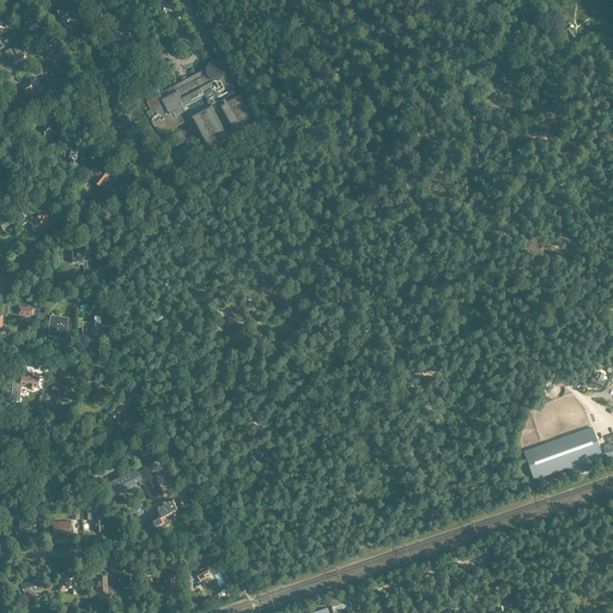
[(71,17),(68,13),(67,8),(70,8),(71,10),(74,8),(71,0),(68,1),(68,2),(62,5),(62,6),(56,8),(61,20),(71,17)]
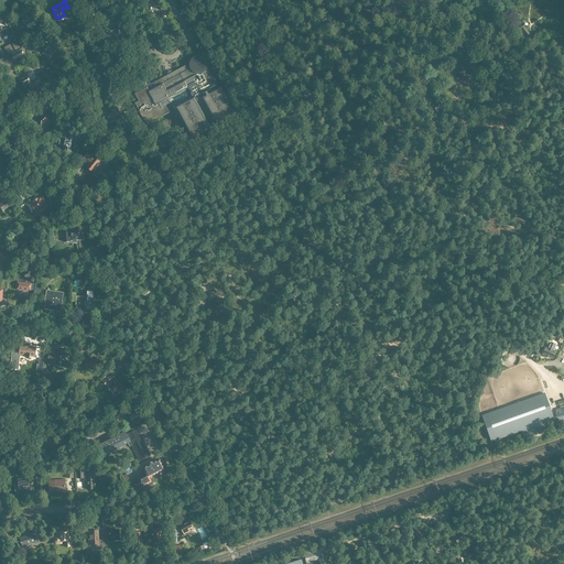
[(24,25),(25,25),(35,21),(32,13),(28,14),(28,17),(22,19),(23,22),(24,25)]
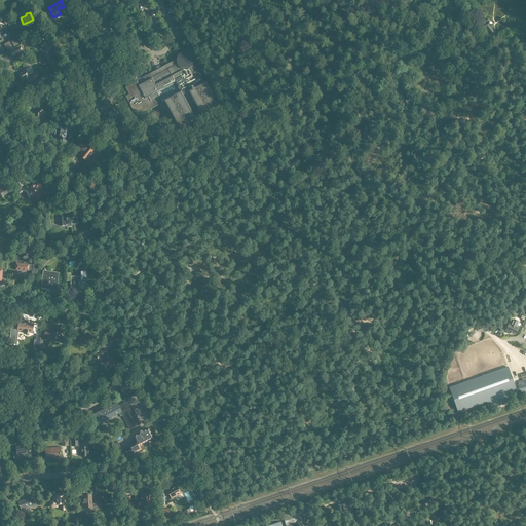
[(23,24),(22,21),(15,24),(19,31),(26,28),(24,24),(23,24)]
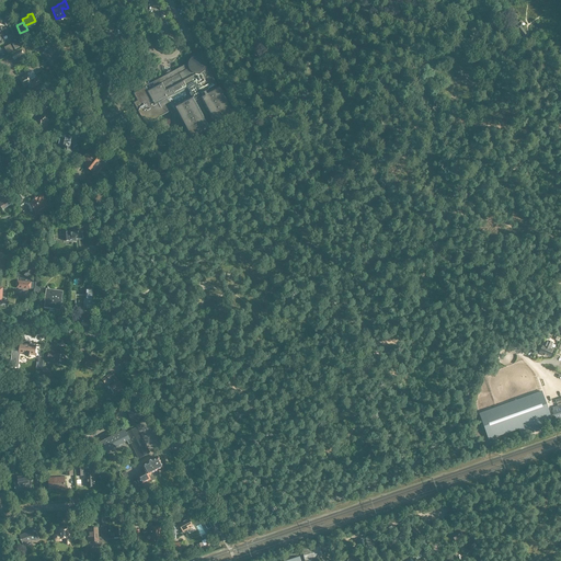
[(521,23),(511,30),(514,35),(518,32),(523,37),(527,34),(523,27),(524,27),(521,23)]
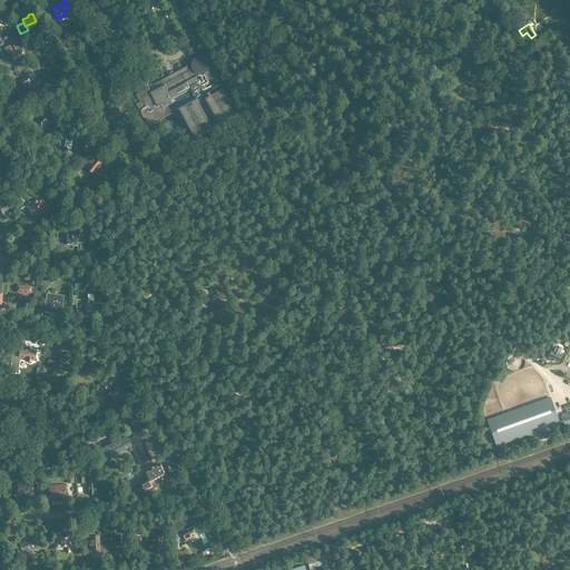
[(51,56),(57,52),(51,42),(50,40),(41,46),(45,52),(48,50),(51,56)]
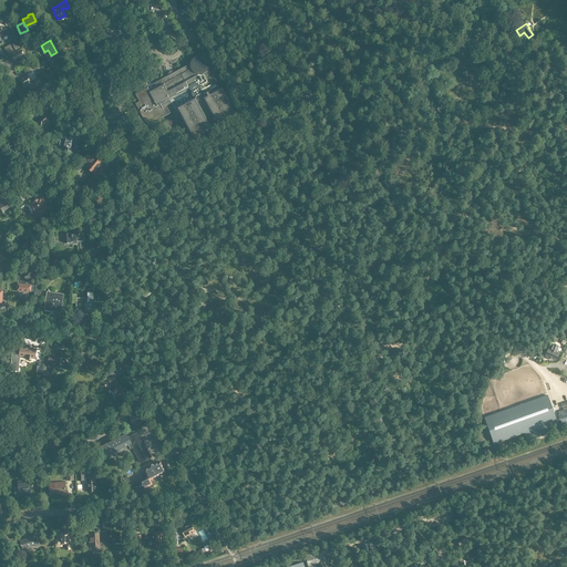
[(11,44),(4,48),(9,54),(14,52),(13,51),(21,47),(18,41),(11,44)]
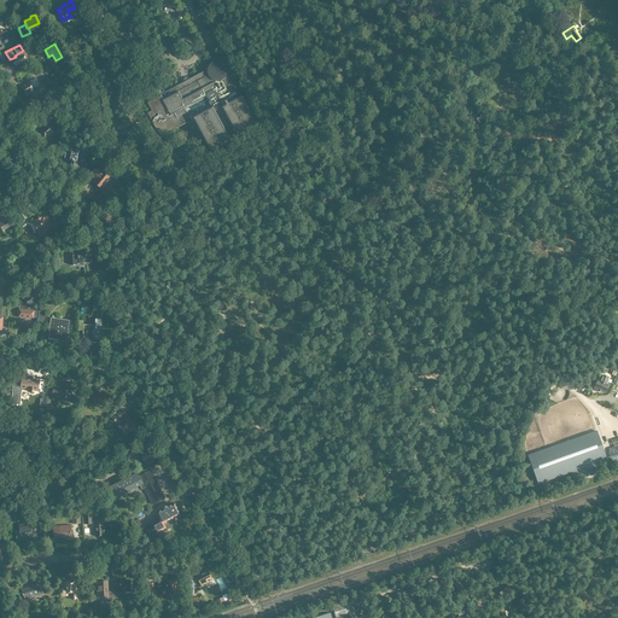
[(208,70),(196,76),(187,81),(168,91),(172,98),(163,103),(159,95),(146,103),(151,111),(147,114),(151,120),(149,121),(150,123),(152,123),(159,138),(168,133),(173,130),(172,128),(191,117),(194,123),(199,121),(213,145),(214,144),(215,147),(233,138),(231,135),(233,134),(221,114),(227,110),(240,133),(242,132),(242,133),(256,124),(242,98),(240,98),(228,75),(227,75),(227,74),(227,73),(227,71),(227,70),(227,68),(226,66),(226,65),(225,65),(223,64),(222,63),(221,63),(220,62),(219,62),(217,62),(216,62),(214,63),(213,63),(211,64),(210,65),(209,66),(209,68),(208,70)]
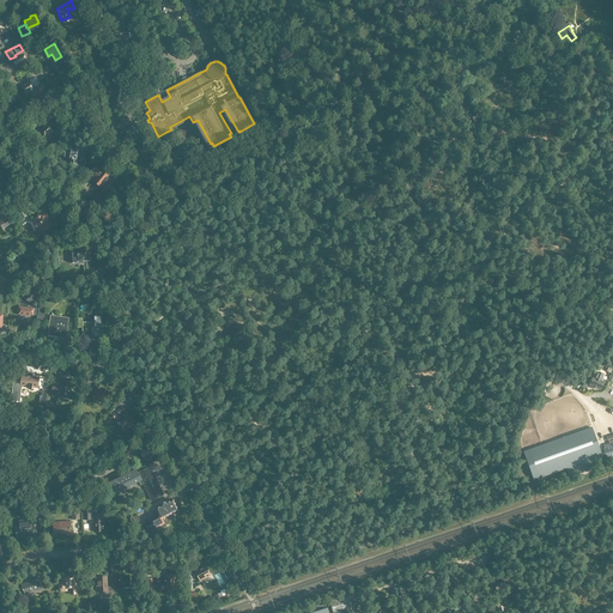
[(35,98),(37,97),(37,96),(44,91),(41,85),(34,89),(29,82),(20,86),(26,96),(30,93),(34,98),(35,98)]
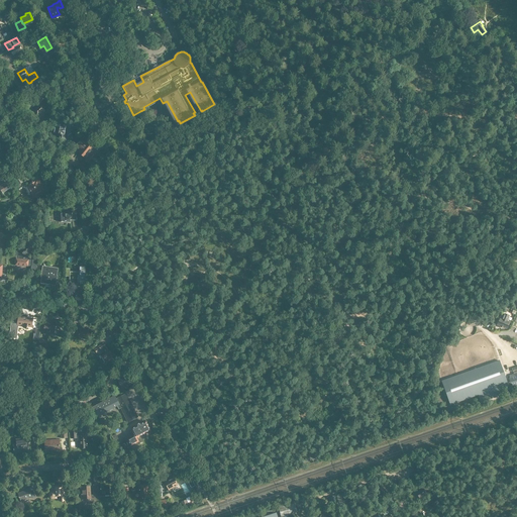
[(47,99),(48,98),(42,91),(32,99),(37,105),(37,104),(38,106),(33,110),(39,117),(45,112),(47,112),(48,113),(50,113),(52,112),(52,110),(45,110),(44,111),(38,103),(44,99),(45,100),(46,100),(47,99)]
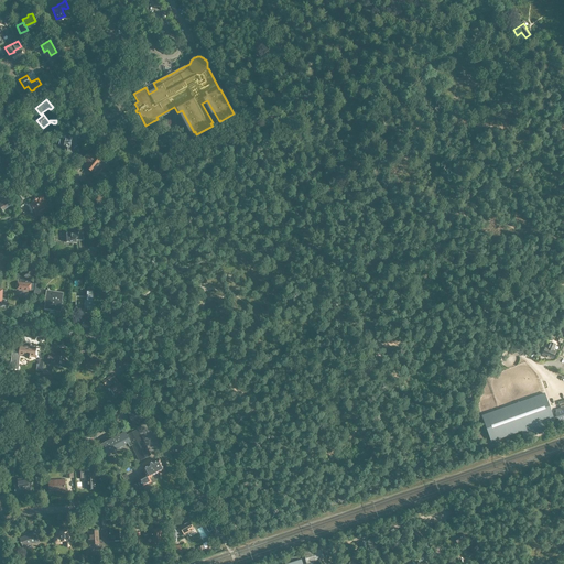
[(170,141),(171,141),(170,140),(169,140),(167,138),(166,139),(164,134),(162,137),(163,138),(156,141),(161,148),(164,147),(163,145),(167,143),(169,144),(171,143),(170,141)]
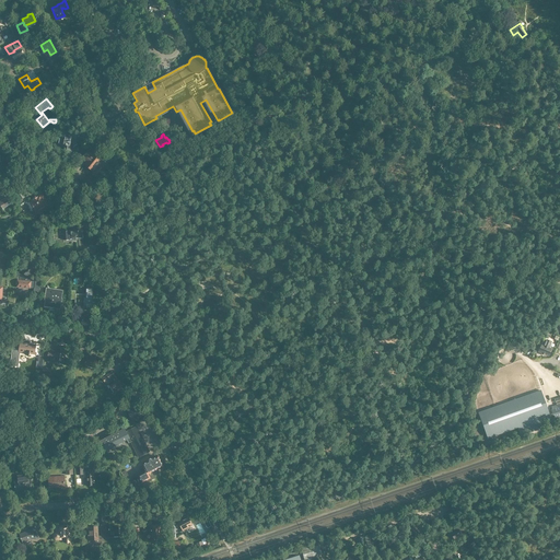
[(66,140),(61,139),(59,139),(58,144),(66,146),(66,151),(67,153),(69,152),(72,152),(73,148),(74,147),(74,143),(70,143),(72,137),(66,136),(66,140)]
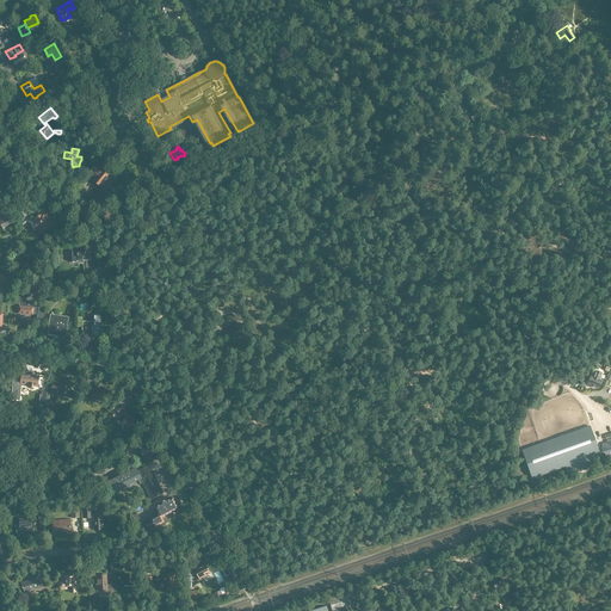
[(150,156),(146,148),(140,152),(144,160),(150,156)]
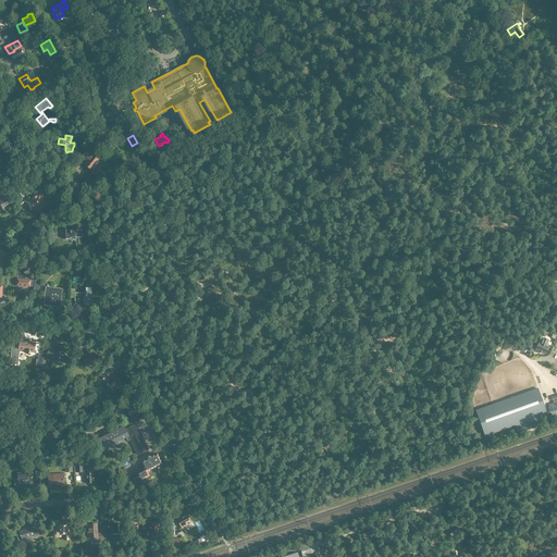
[(98,171),(99,169),(100,166),(96,163),(100,159),(93,153),(95,151),(90,148),(87,151),(86,150),(82,157),(87,161),(84,164),(93,171),(94,170),(96,172),(98,171)]
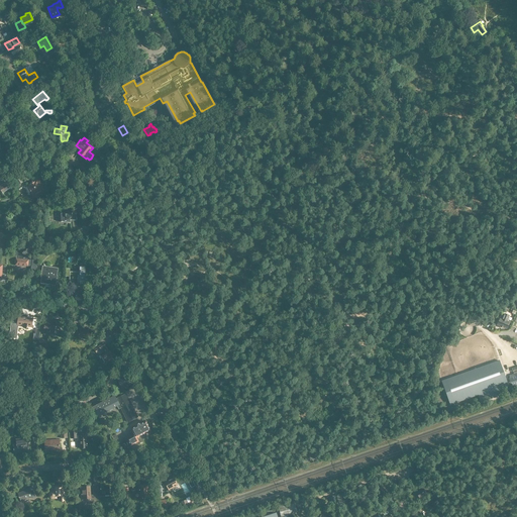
[(5,182),(0,185),(0,189),(2,193),(13,187),(8,179),(4,181),(5,182)]
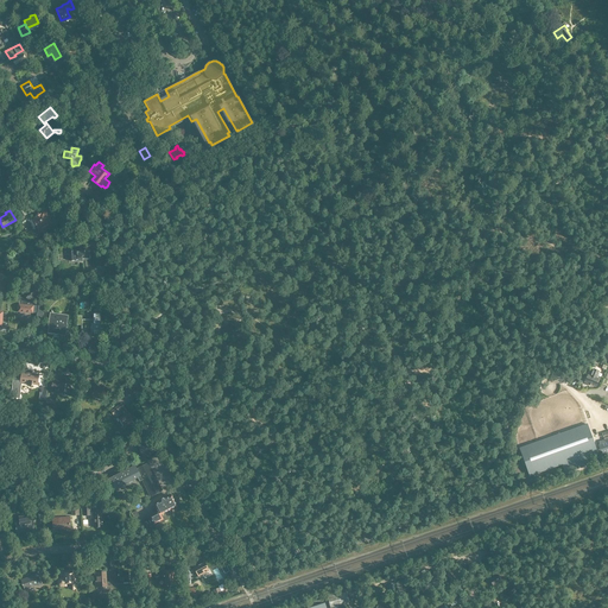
[(38,230),(48,226),(45,222),(51,219),(46,210),(32,220),(38,230)]
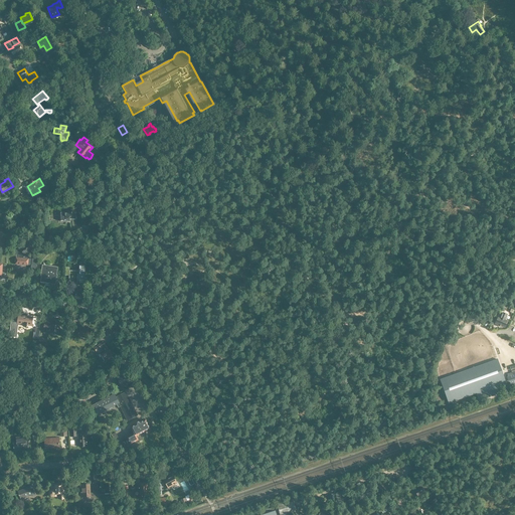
[(75,211),(72,211),(71,211),(65,211),(65,212),(59,213),(60,221),(64,221),(65,221),(70,221),(70,219),(72,219),(73,220),(76,219),(75,211)]
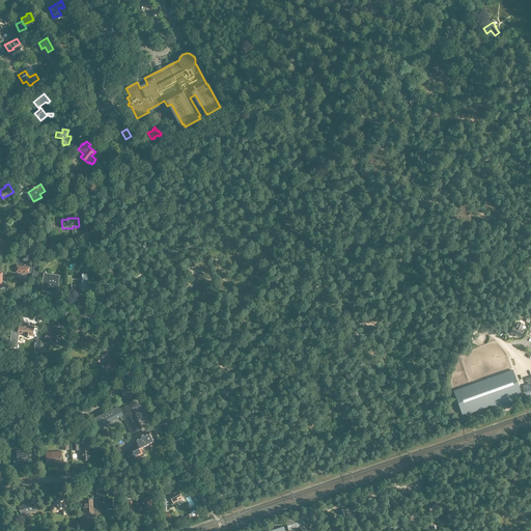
[(29,263),(29,264),(33,261),(30,257),(32,256),(29,252),(22,258),(27,264),(29,263)]
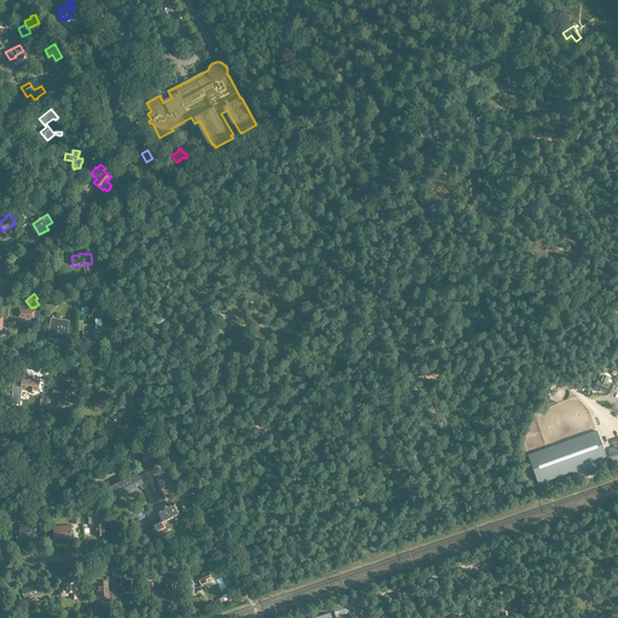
[(38,319),(40,309),(21,307),(19,309),(18,318),(34,319),(34,318),(38,319)]
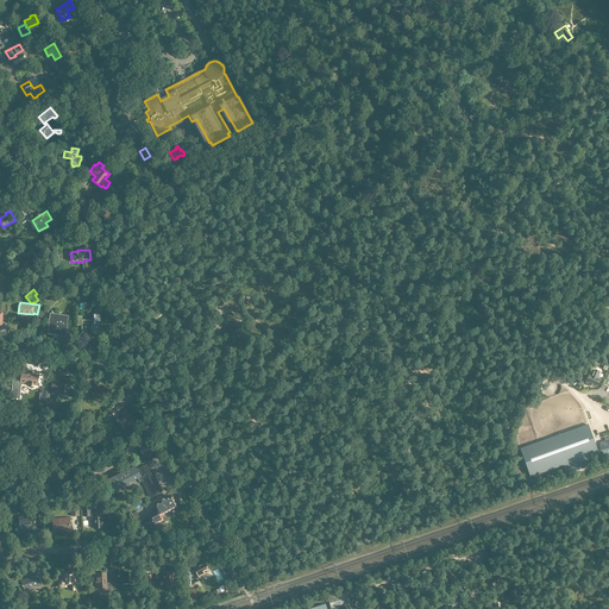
[(66,336),(68,316),(51,314),(49,327),(49,334),(58,336),(60,336),(61,336),(66,336)]
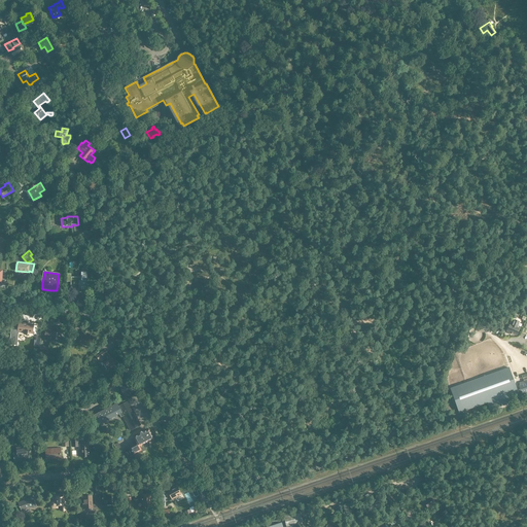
[(81,273),(81,278),(79,278),(72,278),(71,289),(79,289),(79,287),(81,288),(81,290),(86,287),(88,273),(81,273)]
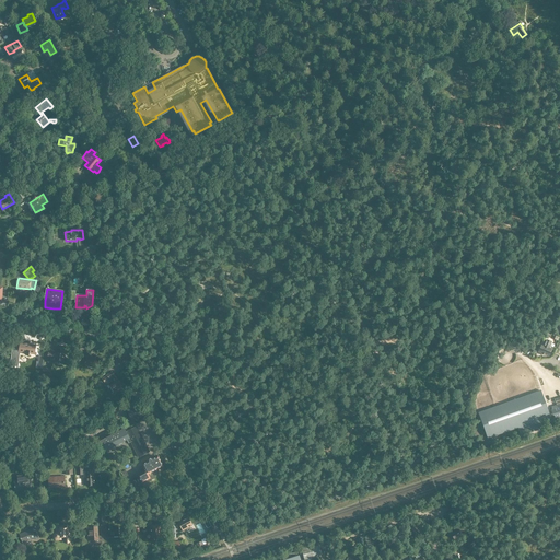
[(541,345),(538,352),(549,357),(551,349),(549,348),(551,342),(546,340),(544,346),(541,345)]
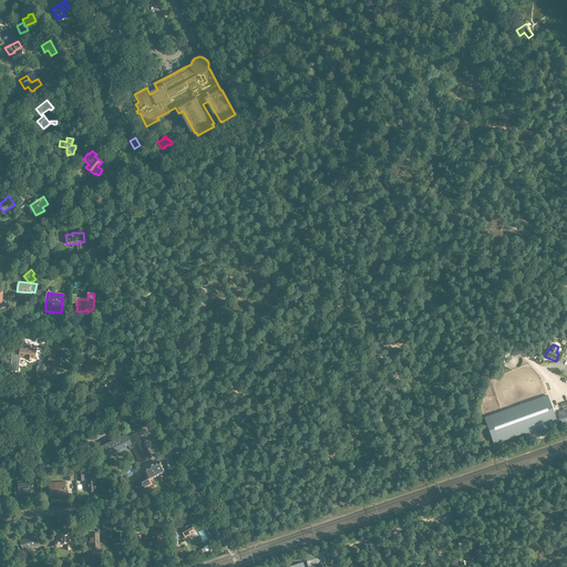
[(20,348),(20,349),(13,348),(10,370),(19,371),(20,357),(30,358),(35,358),(37,350),(20,348)]
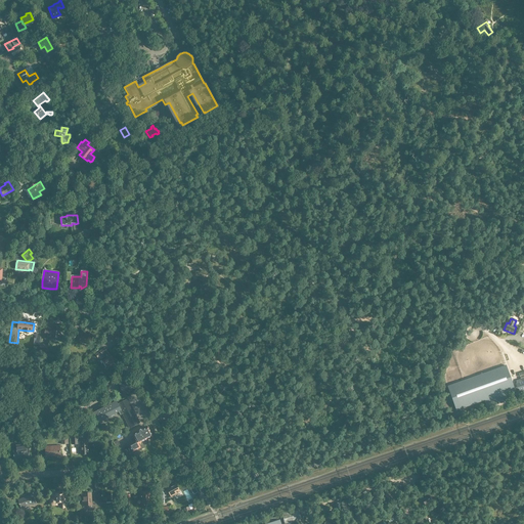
[(62,332),(61,332),(61,328),(52,326),(52,329),(46,328),(44,338),(51,339),(51,337),(60,339),(60,336),(61,336),(62,332)]
